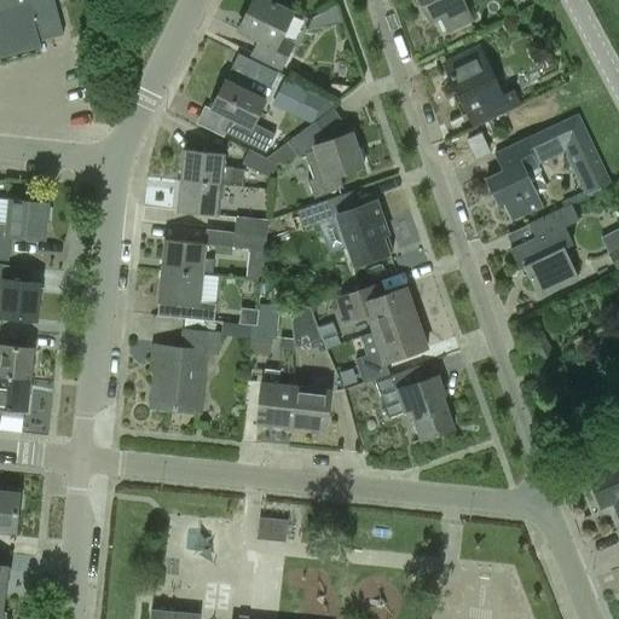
[(0,0),(0,57),(41,47),(39,41),(63,35),(53,0),(0,0)]
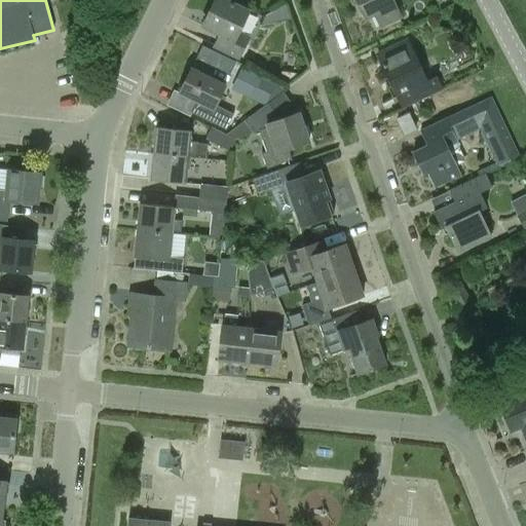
[(237,58),(248,37),(237,32),(249,10),(226,0),(215,0),(202,26),(220,35),(215,46),(237,58)]
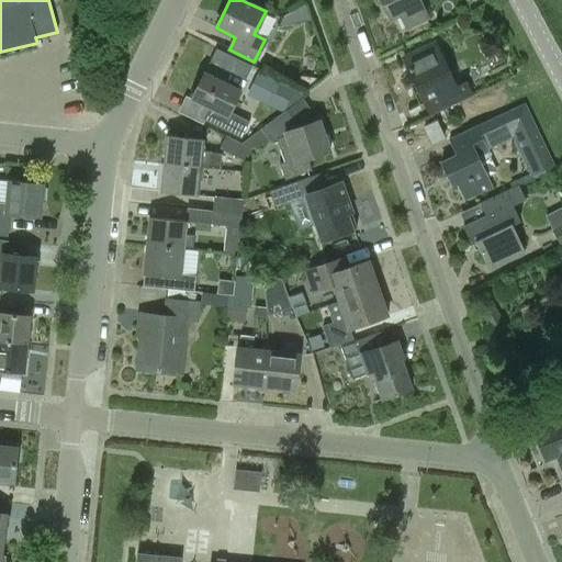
[(428,19),(419,0),(381,0),(391,21),(400,17),(406,29),(428,19)]
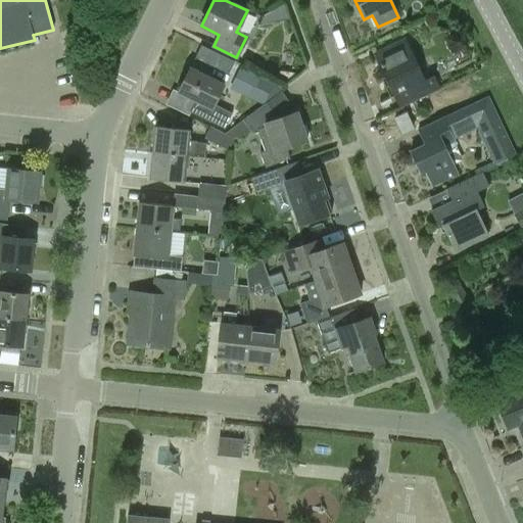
[(289,16),(284,3),(264,14),(258,26),(289,16)]
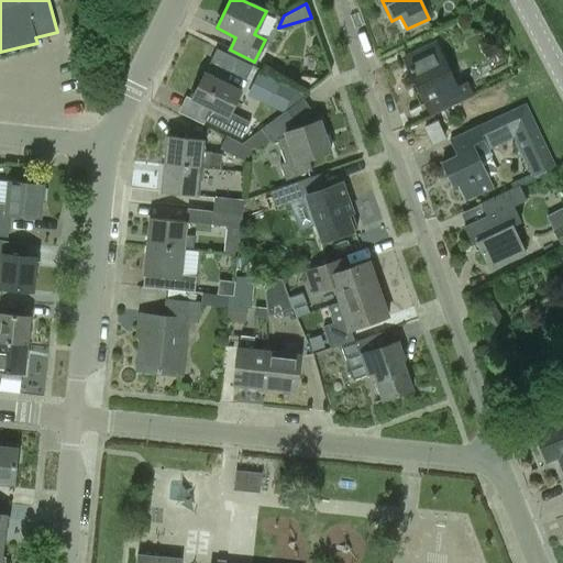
[(472,96),(466,83),(452,89),(443,70),(448,68),(435,42),(405,57),(416,81),(411,84),(421,106),(432,100),(438,112),(472,96)]
